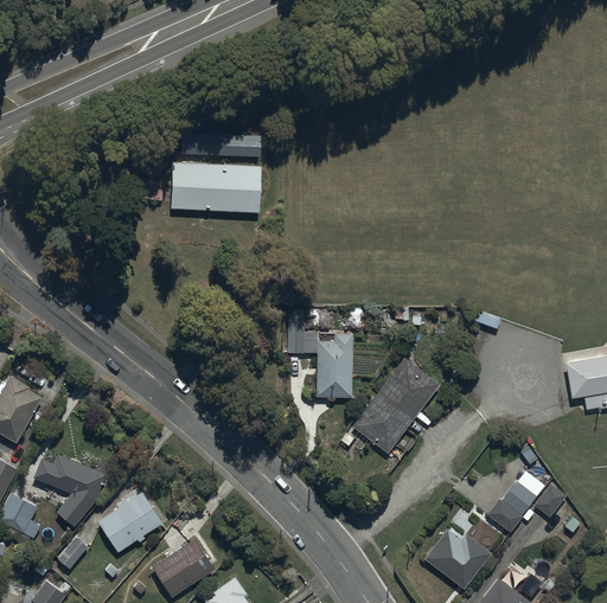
[(261,135),(178,132),(177,153),(260,156),(261,135)]
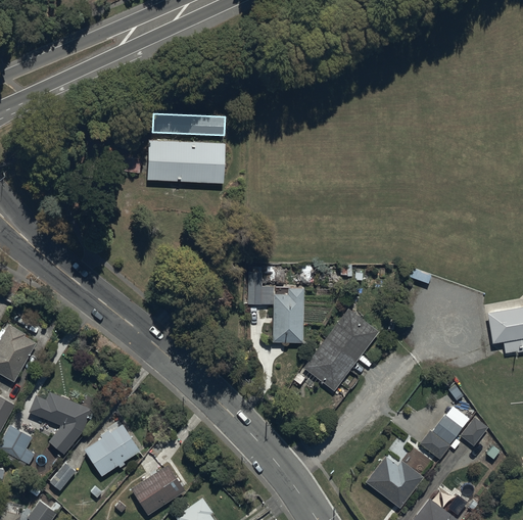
[(226,143),(149,140),(147,180),(224,183),(226,143)]
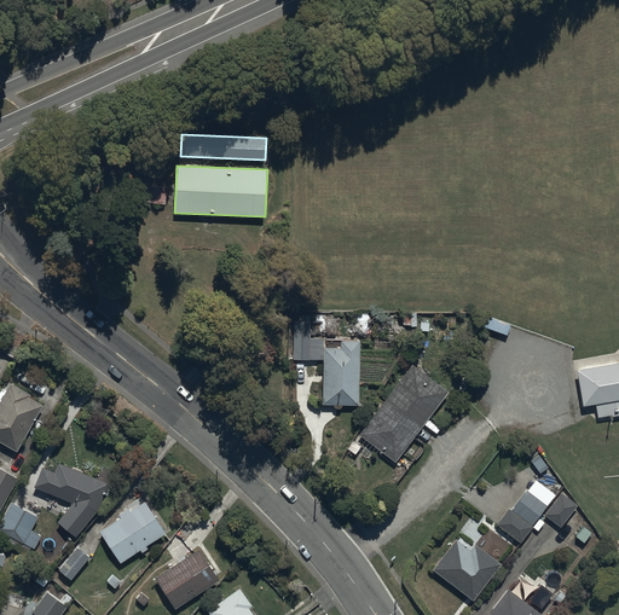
[(324,342),(310,342),(310,318),(294,318),(293,364),(324,364),(324,342)]
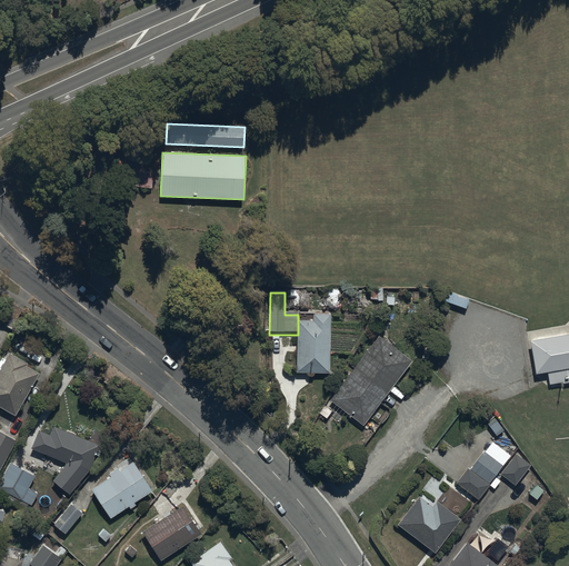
[(313,323),(298,323),(298,335),(297,375),(329,376),(331,316),(315,315),(313,323)]
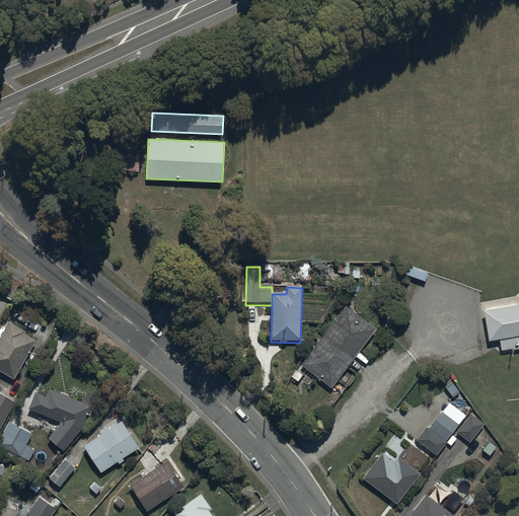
[(518,342),(518,294),(482,301),(487,333),(497,330),(500,345),(518,342)]
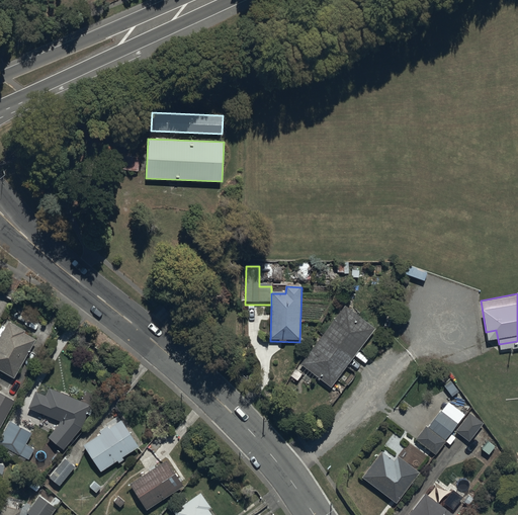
[(375,331),(345,309),(300,367),(330,390),(375,331)]
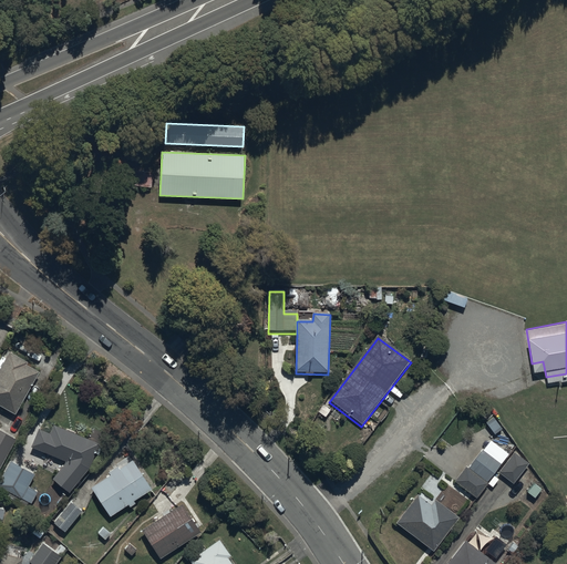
[(0,360),(0,404),(16,413),(41,368),(9,351),(6,358),(2,357),(0,360)]
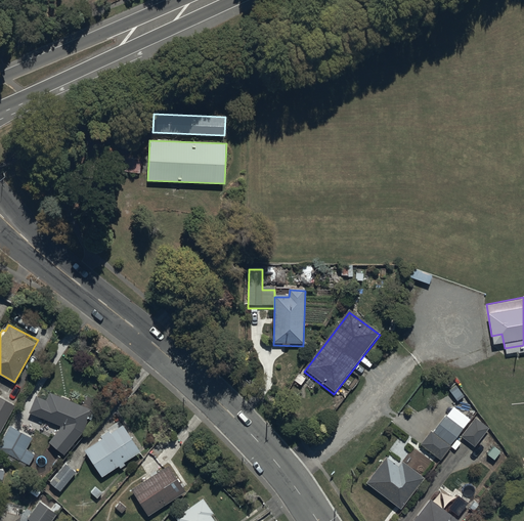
[(90,409),(50,391),(46,399),(36,394),(29,413),(60,427),(48,442),(64,454),(84,431),(90,409)]
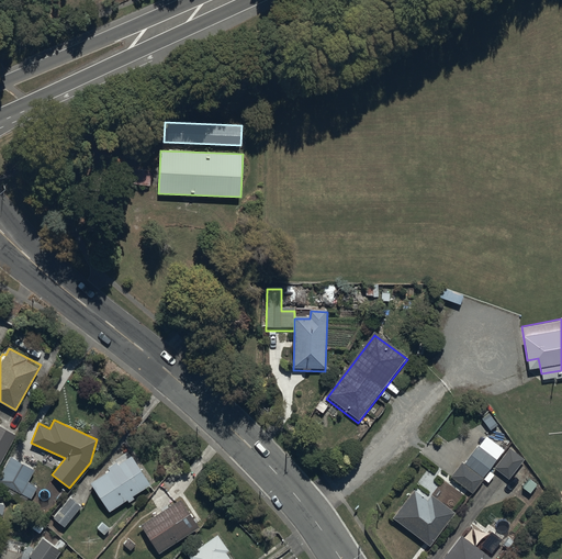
[(0,421),(0,465),(0,466),(19,431),(0,421)]
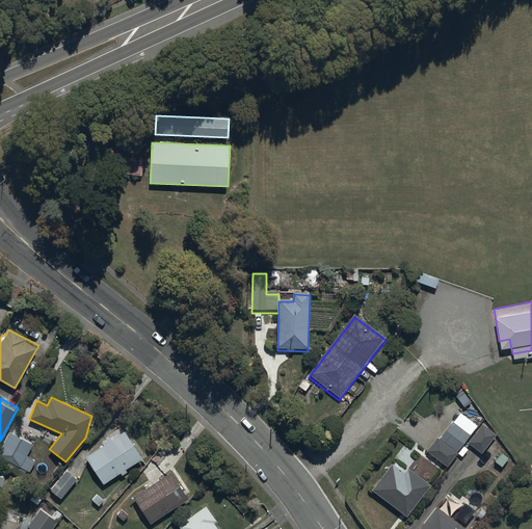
[(437,441),(427,454),(448,471),(458,456),(457,455),(477,428),(460,416),(440,442),(437,441)]
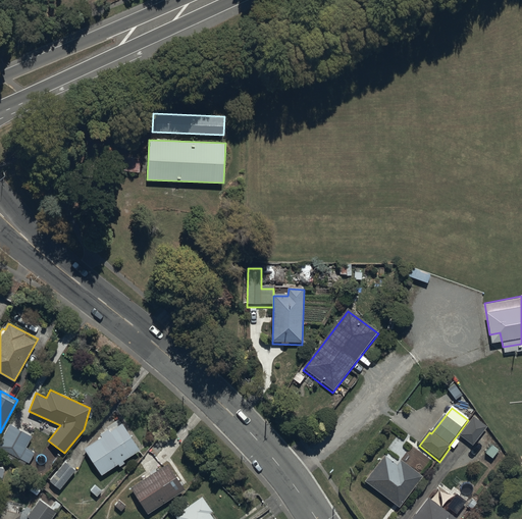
[(487,428),(473,418),(459,437),(473,448),(487,428)]
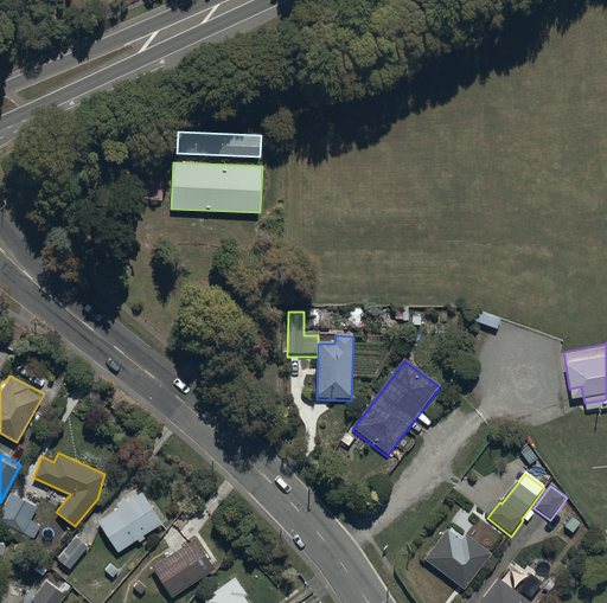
[(38,507),(11,492),(0,512),(0,519),(34,539),(40,527),(30,520),(38,507)]
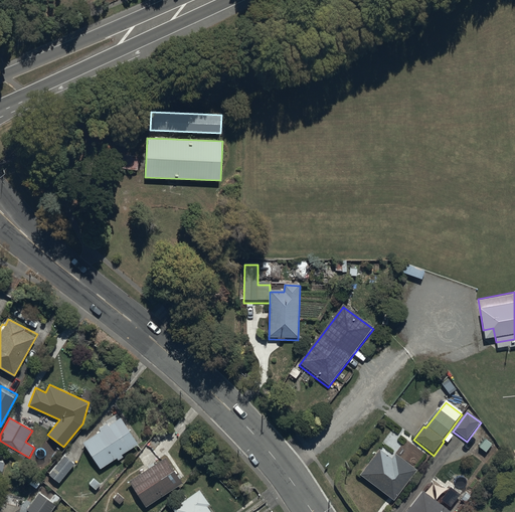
[(99,431),(82,442),(100,469),(116,458),(118,461),(124,457),(122,455),(138,444),(121,417),(110,425),(108,422),(98,429),(99,431)]
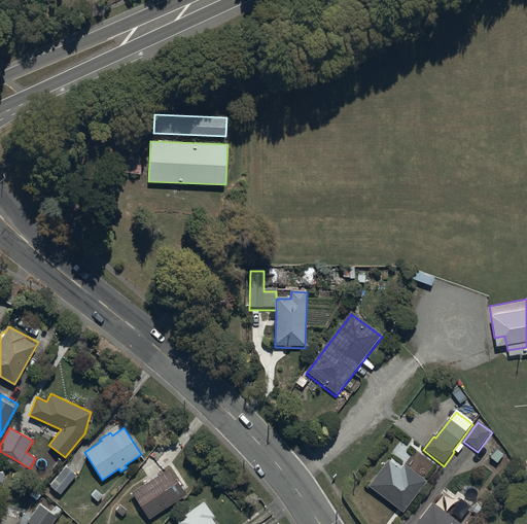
[(388,462),(369,488),(402,514),(426,483),(405,466),(400,472),(388,462)]
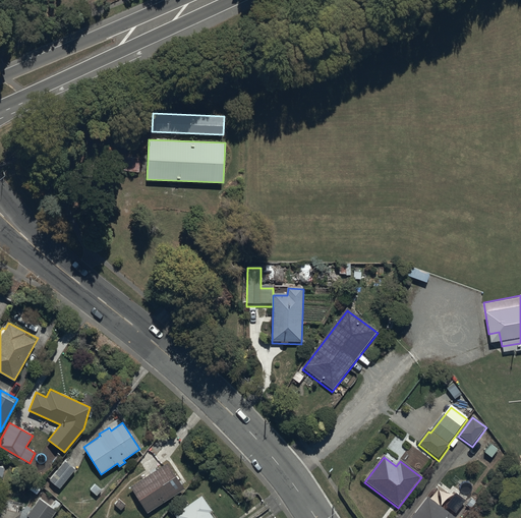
[(49,480),(58,487),(74,469),(65,461),(49,480)]
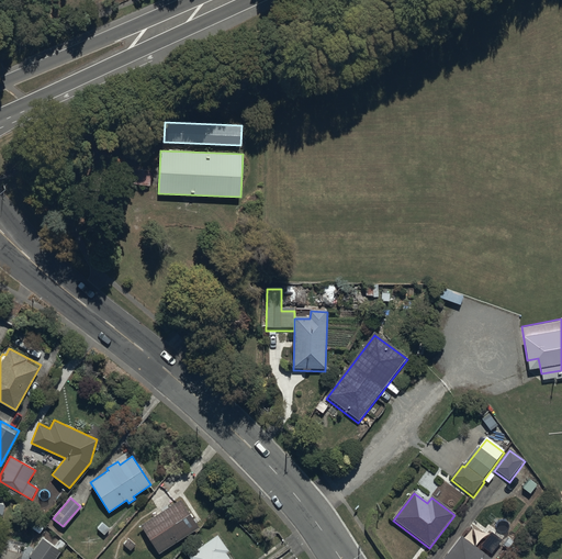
[(182,498),(141,525),(158,552),(200,525),(182,498)]
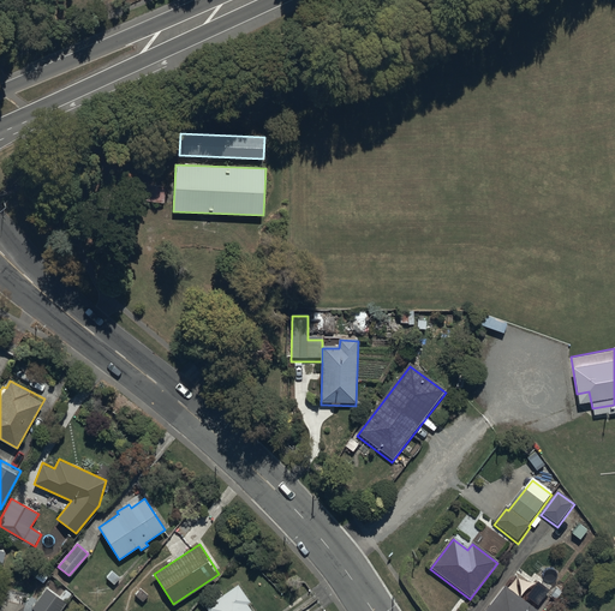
[(251,600),(238,582),(204,606),(207,610),(254,610),(248,603),(251,600)]
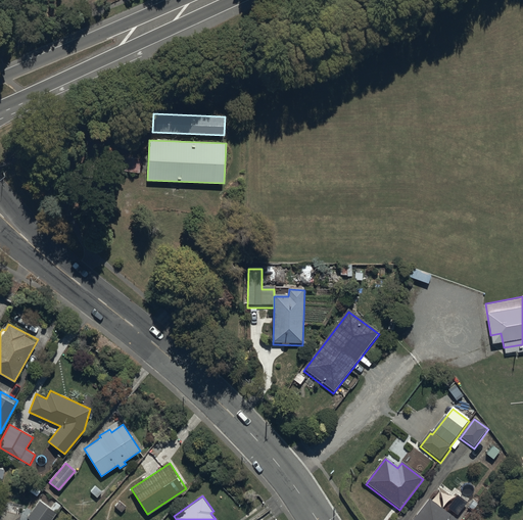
[(56,503),(51,509),(40,501),(27,518),(29,519),(53,519),(57,514),(56,513),(61,506),(56,503)]
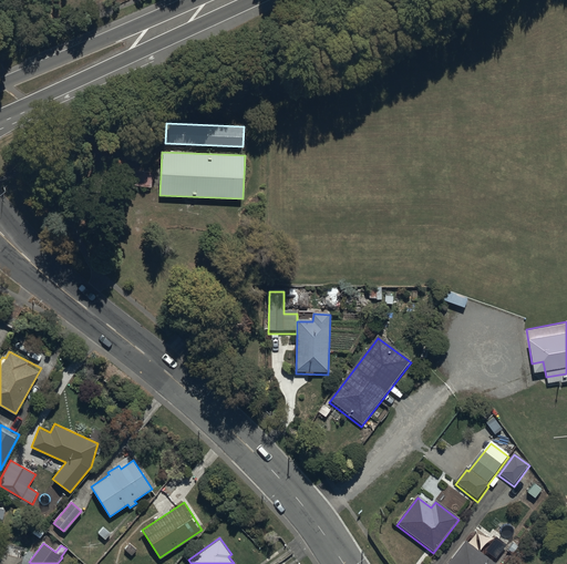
[(493,563),(465,543),(449,563),(493,563)]
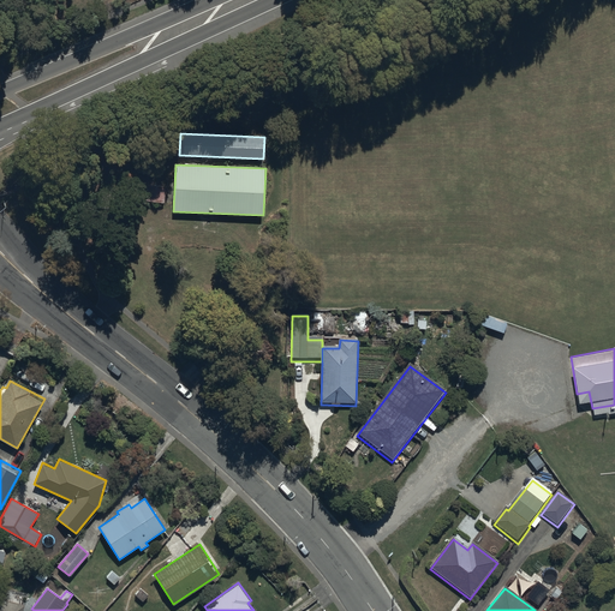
[(23,610),(24,604),(0,597),(0,610),(23,610)]
